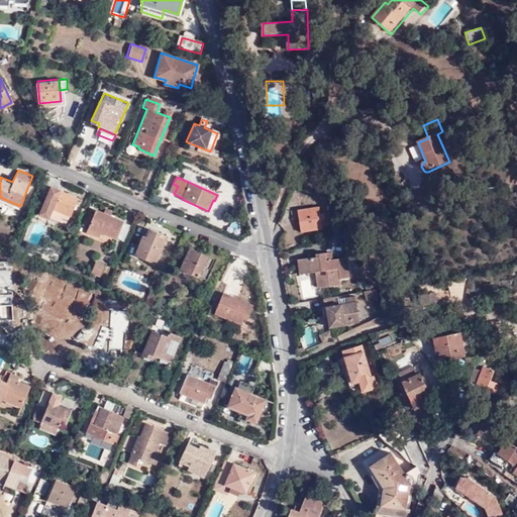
[(79,198),(53,187),(43,208),(38,206),(35,212),(49,218),(50,217),(67,224),(70,216),(72,216),(79,198)]
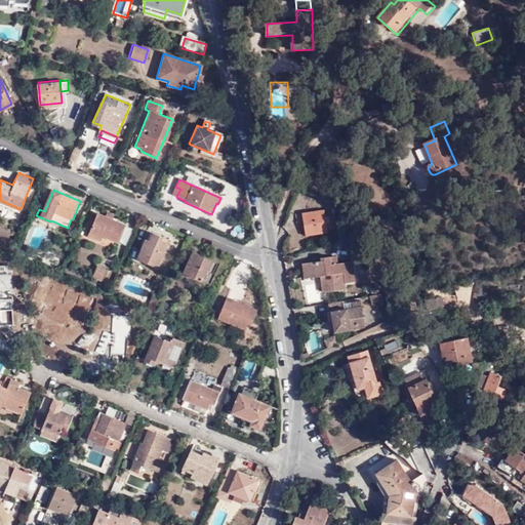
[(309,219),(304,220),(306,236),(328,232),(328,230),(338,228),(336,215),(327,216),(325,210),(308,212),(309,219)]
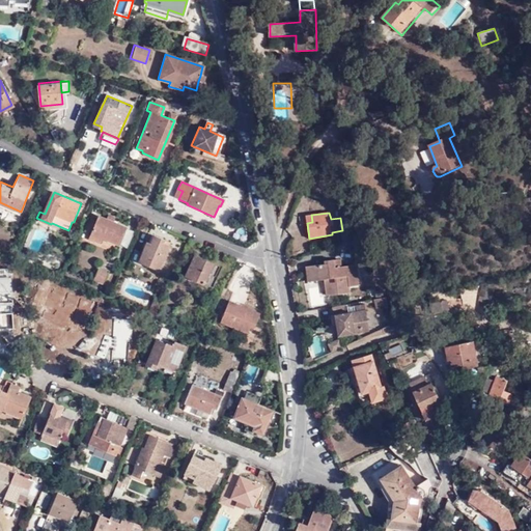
[(115,219),(108,216),(106,219),(93,214),(92,217),(98,218),(89,239),(102,244),(104,236),(121,244),(128,227),(114,222),(115,219)]
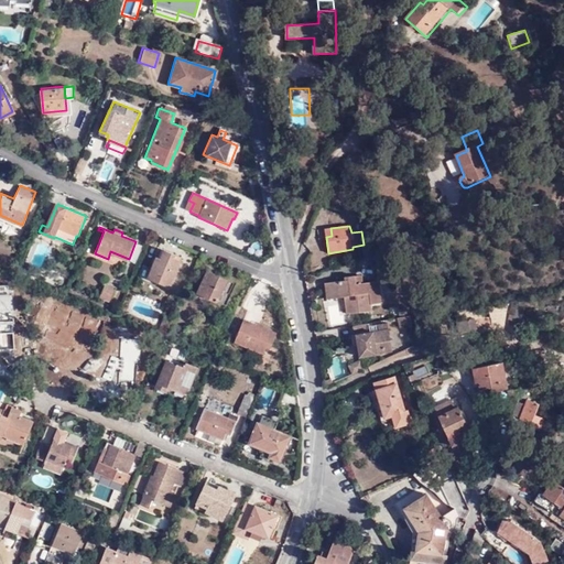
[(182,258),(161,249),(158,258),(156,257),(148,278),(170,286),(182,258)]
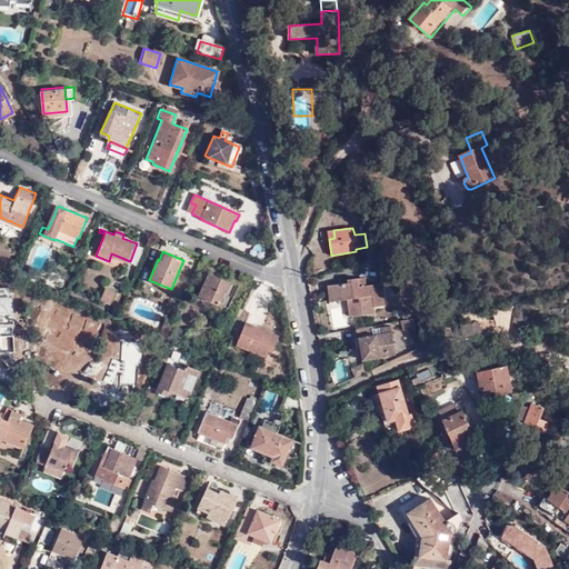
[(238,287),(209,273),(198,297),(228,310),(238,287)]
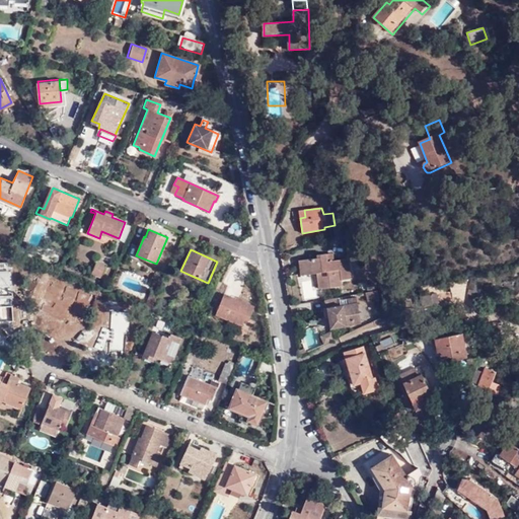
[(325,261),(324,253),(315,254),(316,258),(298,261),(300,275),(316,273),(317,289),(340,286),(340,280),(350,278),(346,257),(332,260),(325,261)]
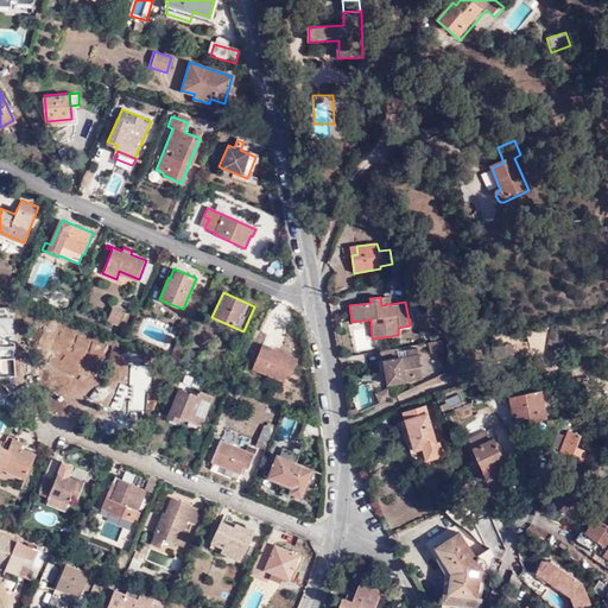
[(126,310),(114,305),(108,320),(120,324),(126,310)]
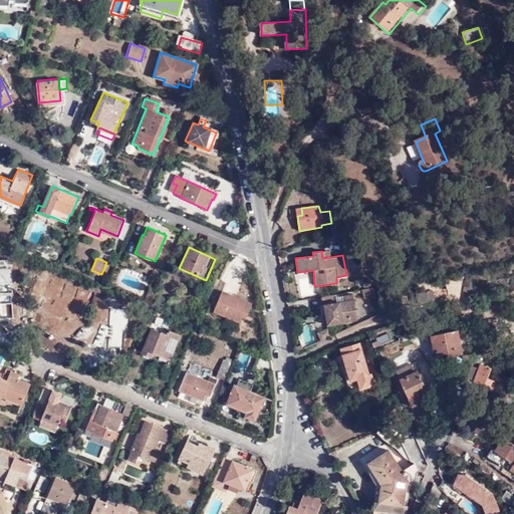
[(245,271),(236,270),(235,286),(244,287),(245,271)]
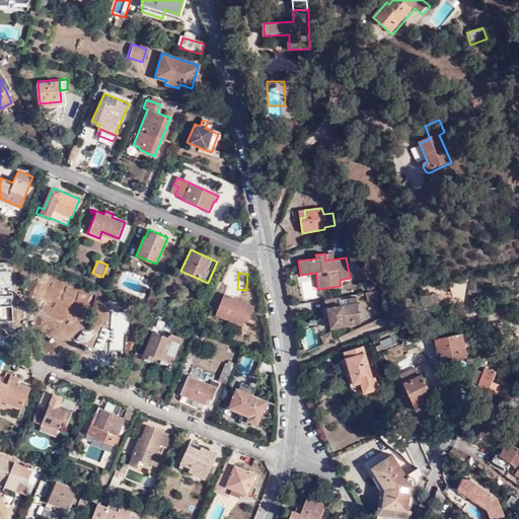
[(486,287),(473,284),(470,297),(483,300),(486,287)]
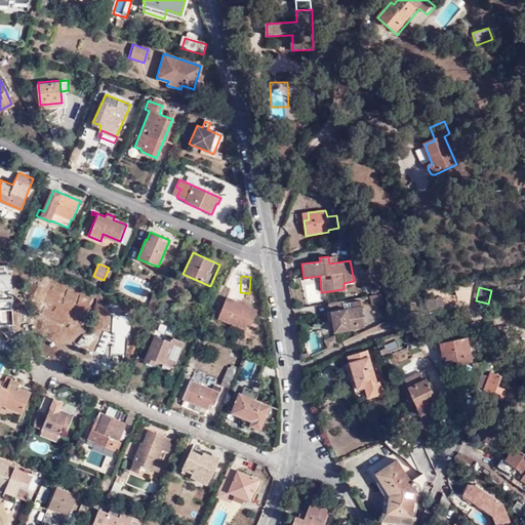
[(377,306),(385,305),(381,293),(371,295),(373,305),(376,304),(377,306)]
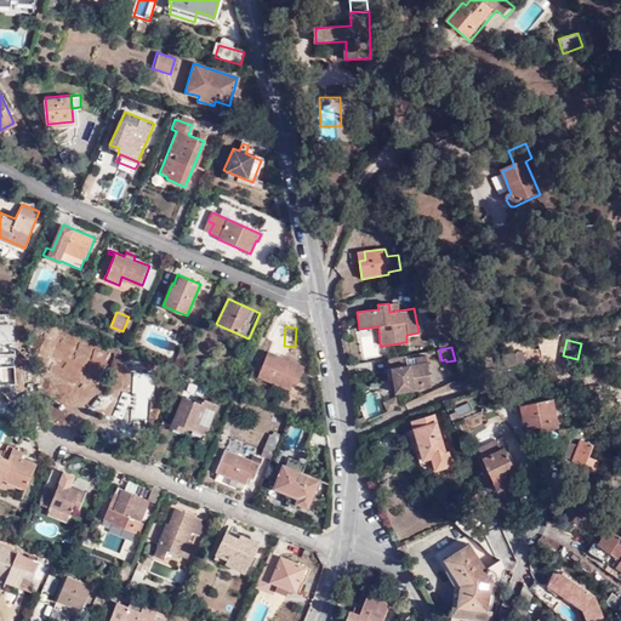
[(529,363),(528,363),(525,351),(524,347),(505,352),(508,368),(529,363)]
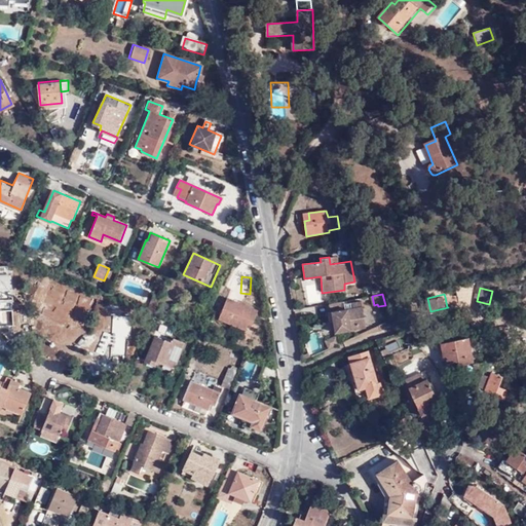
[(445,297),(447,307),(461,304),(459,296),(455,298),(454,295),(445,297)]
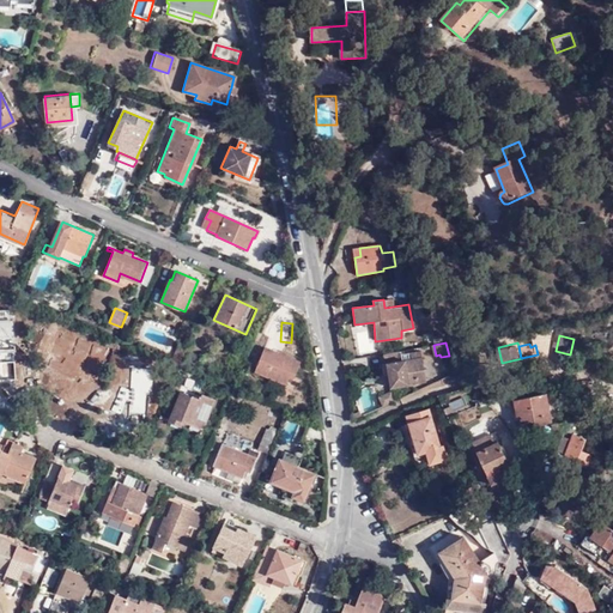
[(302,364),(266,349),(256,372),(286,386),(291,376),(295,378),(302,364)]
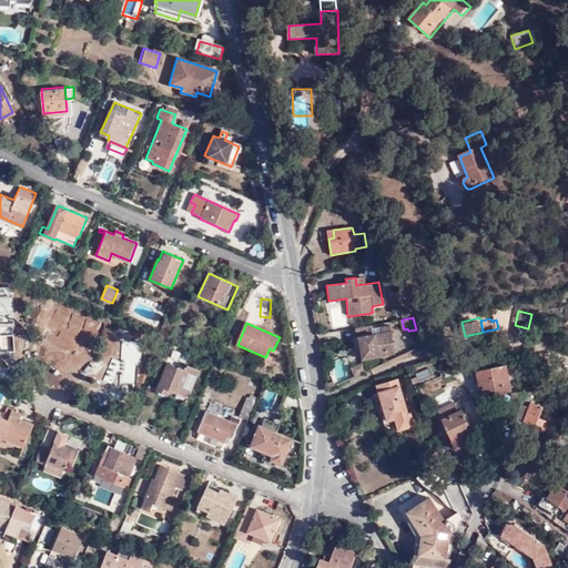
[(166,324),(162,338),(168,341),(173,326),(166,324)]
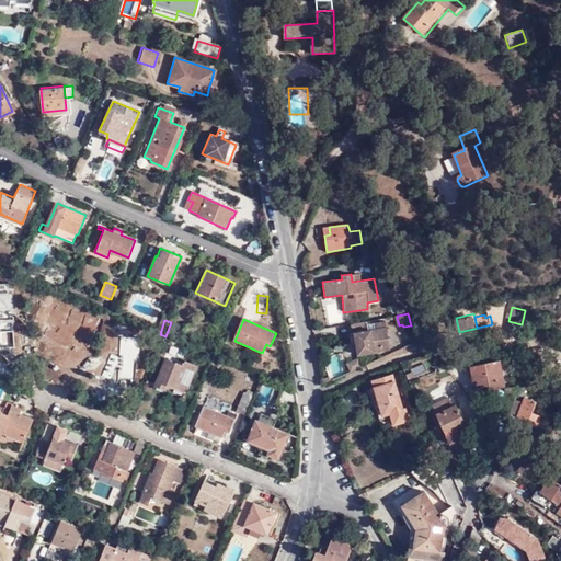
[(92,321),(50,324),(50,325),(38,327),(41,351),(52,350),(52,352),(82,348),(82,344),(94,343),(92,321)]
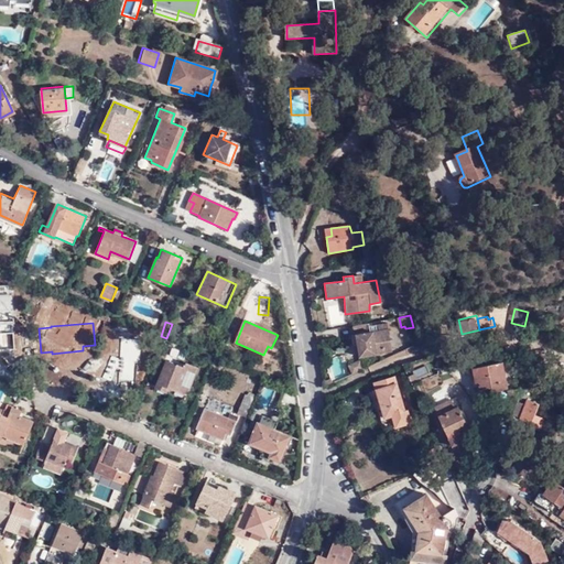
[(368,323),(351,325),(354,334),(351,335),(353,345),(357,345),(359,357),(391,351),(388,334),(387,324),(377,325),(378,331),(369,331),(368,323)]
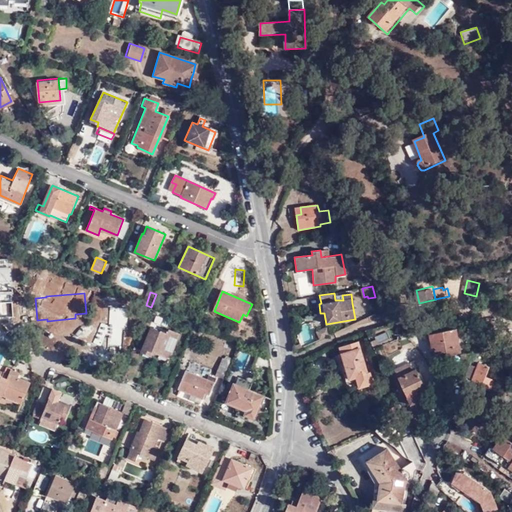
[(301,325),(304,342),(314,340),(310,323),(301,325)]
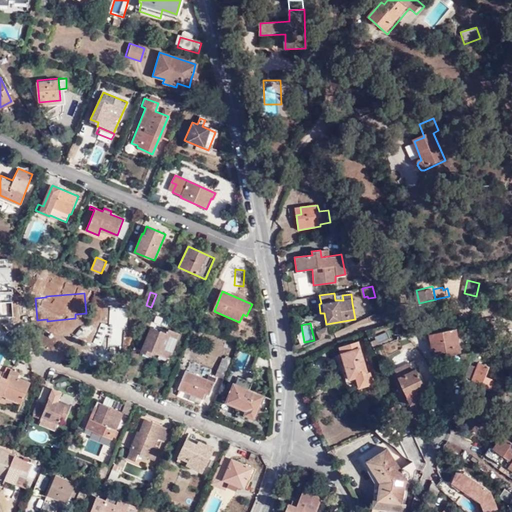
[(180,335),(169,330),(167,334),(153,328),(142,352),(151,356),(152,350),(170,358),(180,335)]
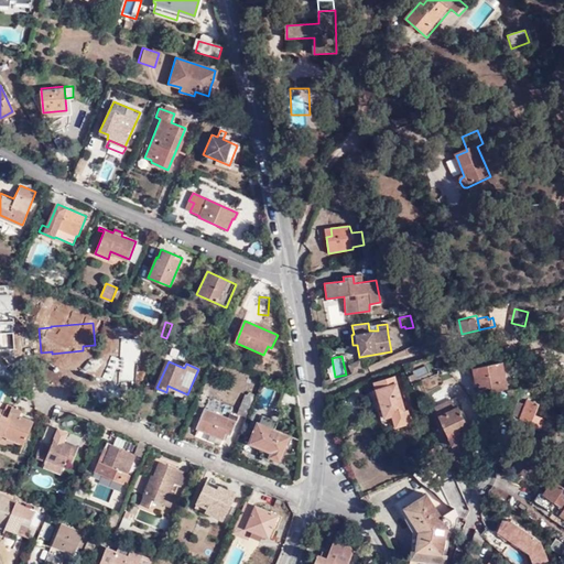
[(415,382),(432,376),(427,364),(411,370),(415,382)]
